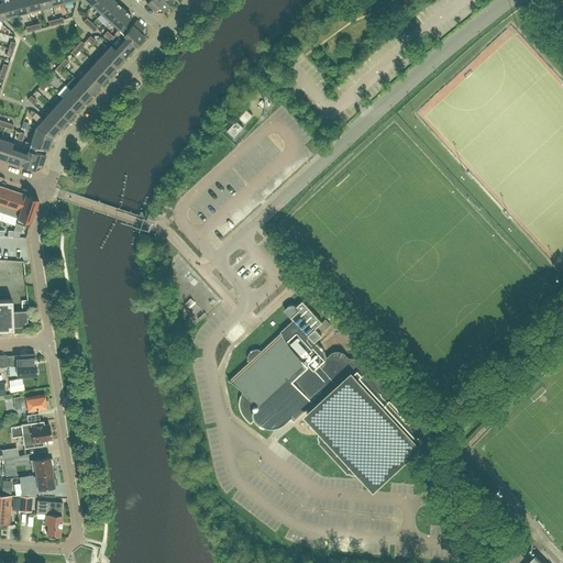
[(0,0),(4,17),(17,13),(12,0),(0,0)]
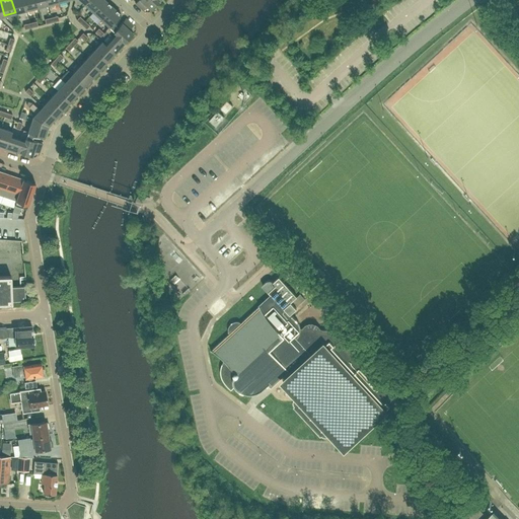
[(11,0),(15,12),(25,10),(22,0),(11,0)]
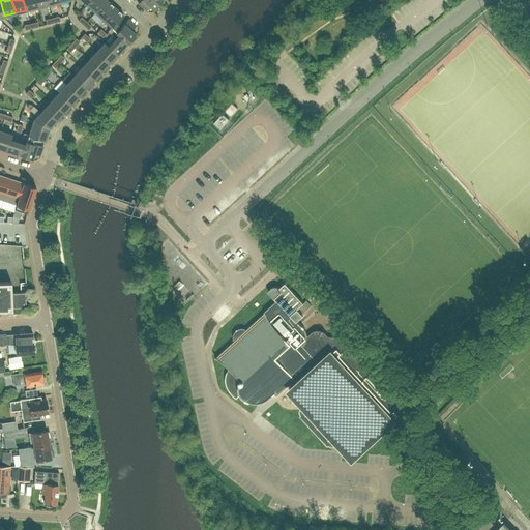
[(23,0),(26,10),(37,7),(35,0),(23,0)]
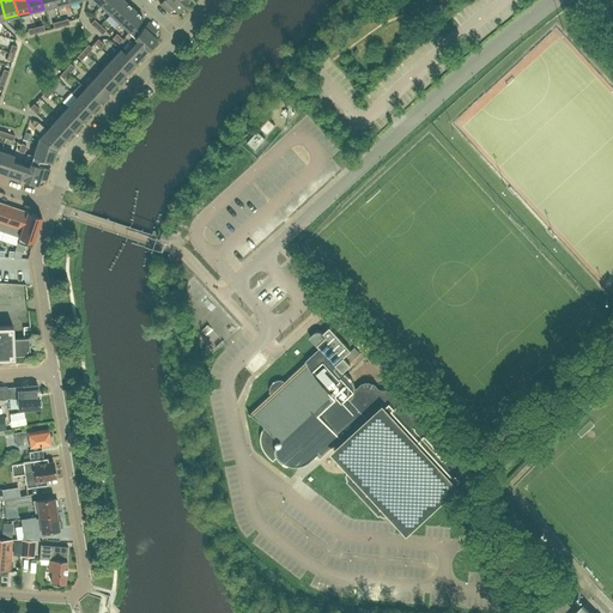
[(93,0),(128,31),(125,36),(133,43),(125,53),(120,49),(49,126),(64,139),(146,49),(147,49),(157,40),(152,35),(157,30),(147,22),(139,31),(133,26),(143,17),(135,11),(133,8),(126,2),(123,0),(93,0)]
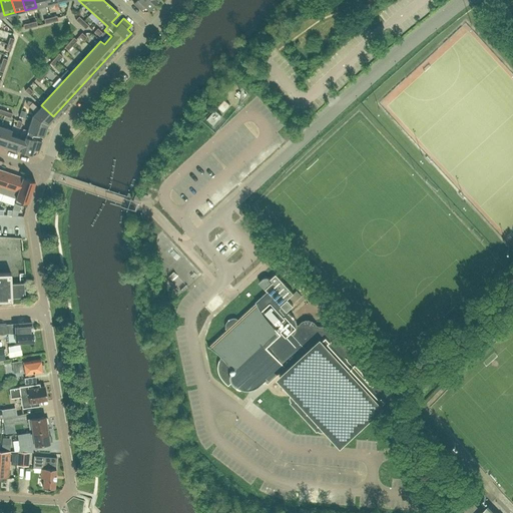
[(135,0),(133,3),(140,10),(144,6),(148,9),(156,1),(156,0),(135,0)]
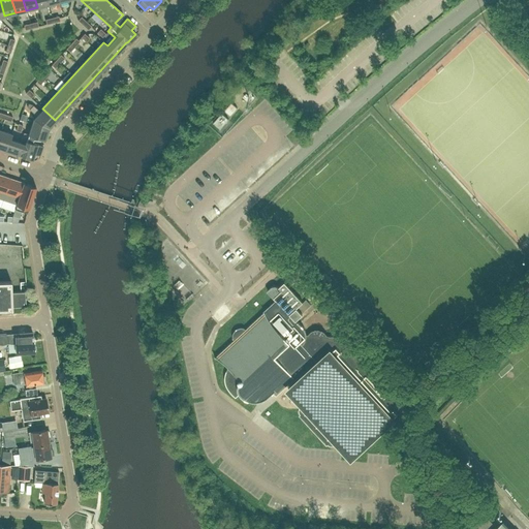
[(0,148),(2,149),(4,150),(17,154),(20,155),(21,155),(32,159),(33,154),(39,156),(42,146),(31,143),(33,136),(44,139),(49,128),(53,123),(32,104),(28,103),(27,106),(36,116),(33,119),(28,134),(23,132),(21,143),(9,138),(11,134),(0,129),(0,17),(0,16),(0,148)]
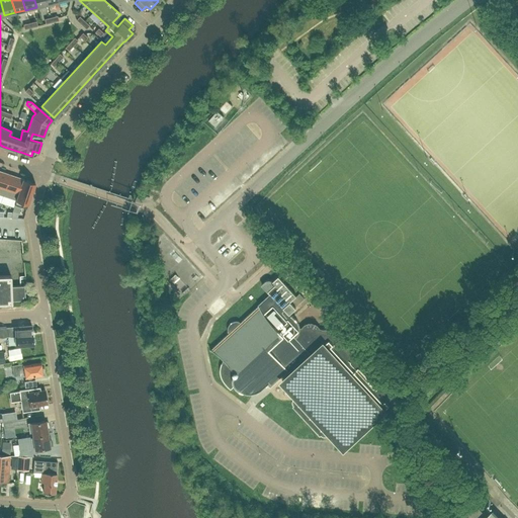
[(89,25),(79,16),(76,19),(86,29),(89,25)]
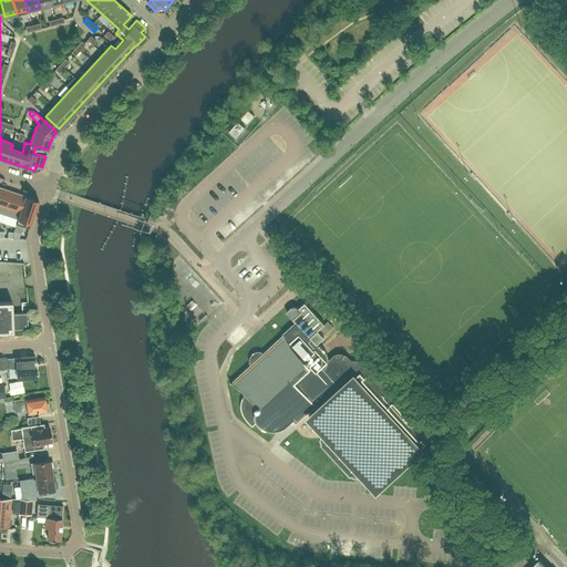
[(16,43),(10,41),(6,55),(11,57),(16,43)]
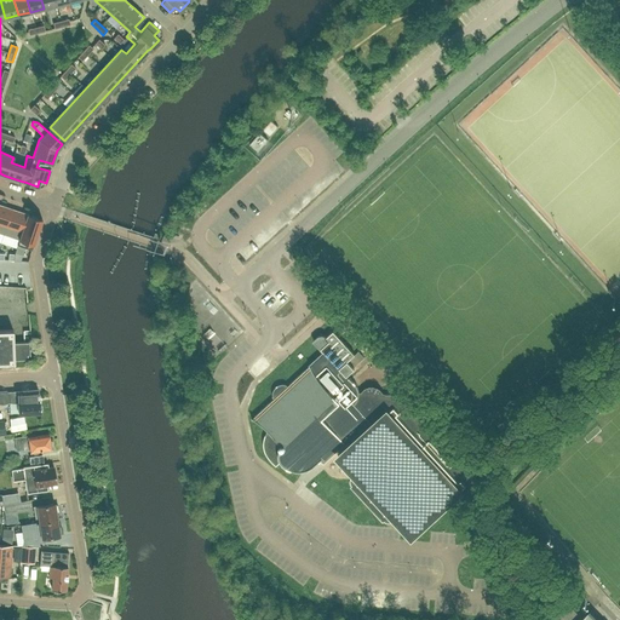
[(93,49),(89,45),(78,57),(82,61),(93,49)]
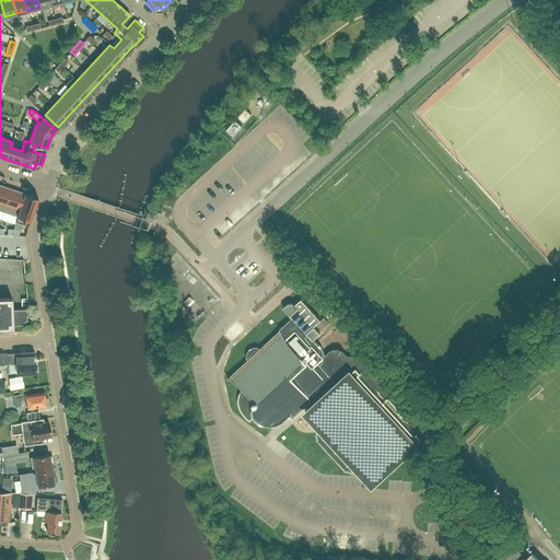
[(68,61),(63,58),(55,69),(58,72),(68,61)]
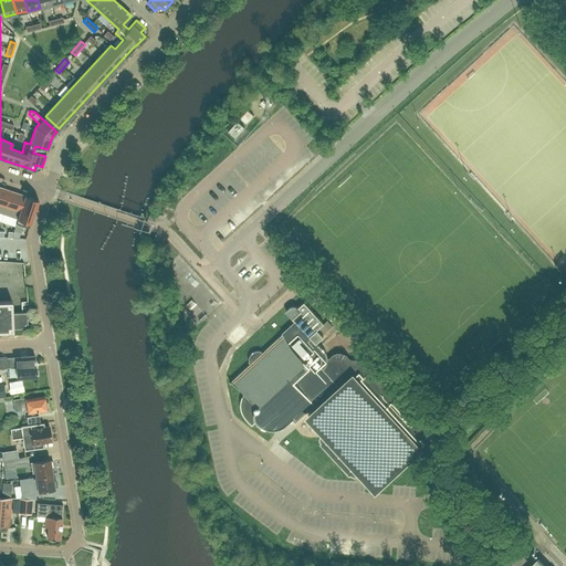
[(61,81),(52,73),(39,87),(42,91),(48,84),(53,90),(61,81)]
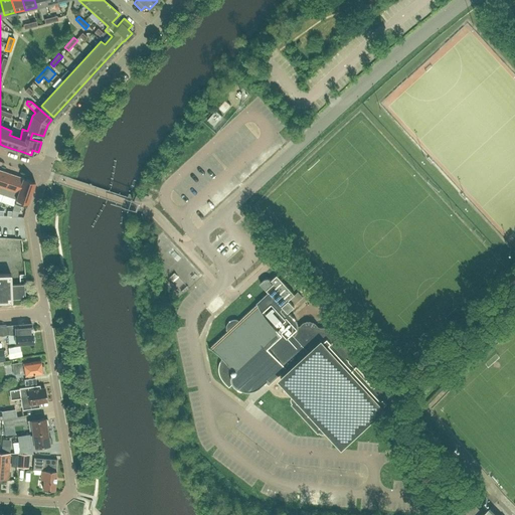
[(33,92),(28,88),(24,91),(29,96),(33,92)]
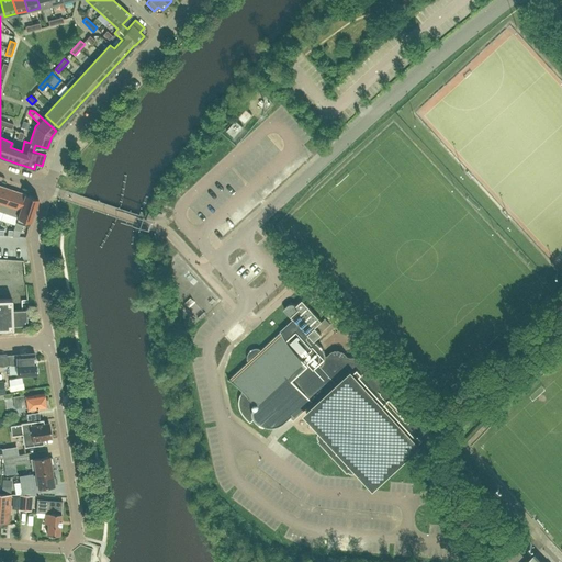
[(242,117),(248,124),(256,115),(248,109),(242,117)]
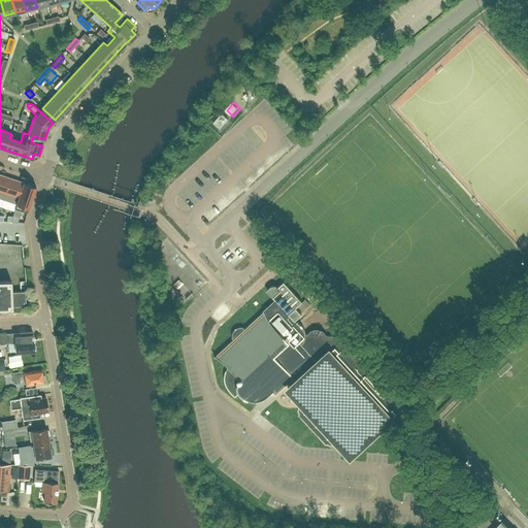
[(12,117),(0,111),(0,117),(10,121),(12,117)]
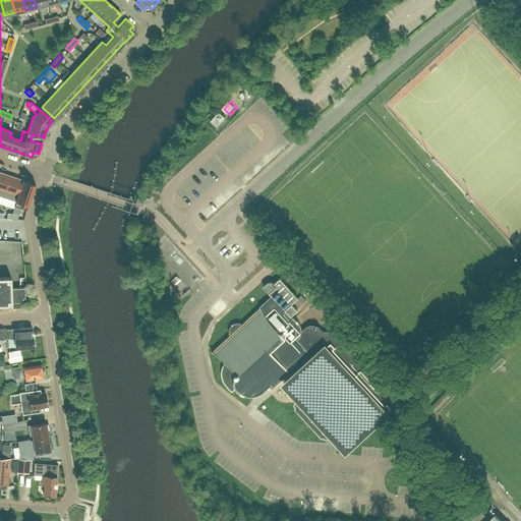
[(220,128),(228,120),(222,113),(213,121),(220,128)]
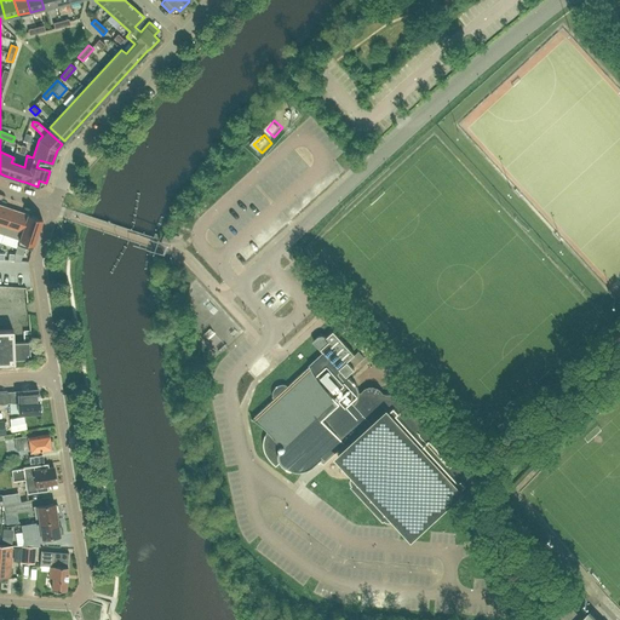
[(0,204),(0,233),(4,234),(12,208),(0,204)]
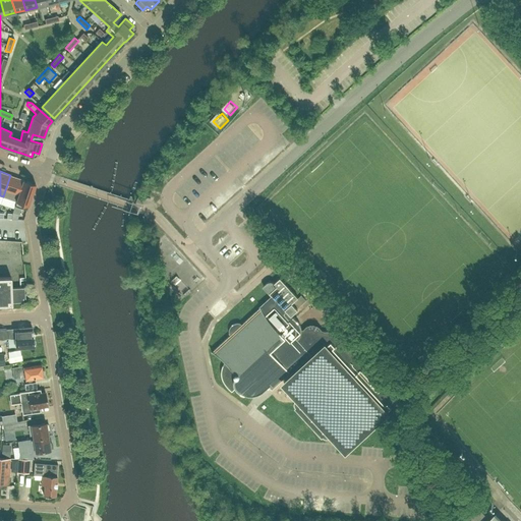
[(10,175),(3,196),(16,200),(23,180),(10,175)]
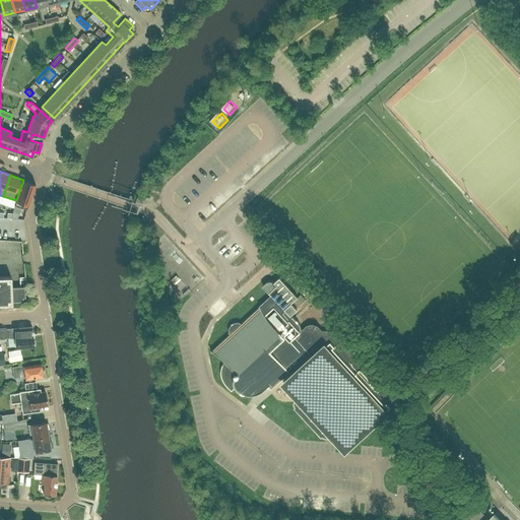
[(16,200),(14,205),(25,209),(35,183),(23,180),(16,200)]
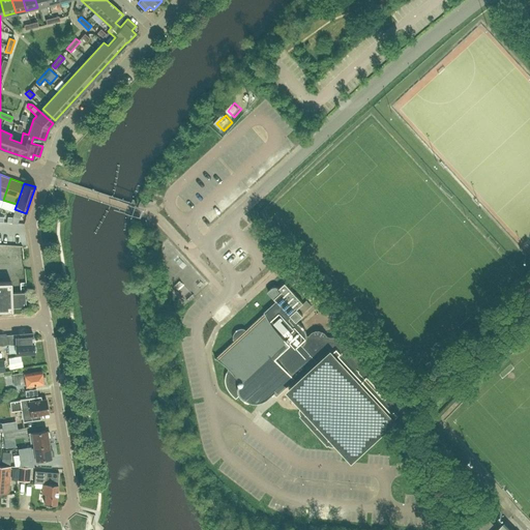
[(0,310),(10,310),(10,308),(11,308),(11,307),(11,306),(25,305),(24,292),(11,292),(10,283),(10,282),(9,282),(0,282),(0,310)]
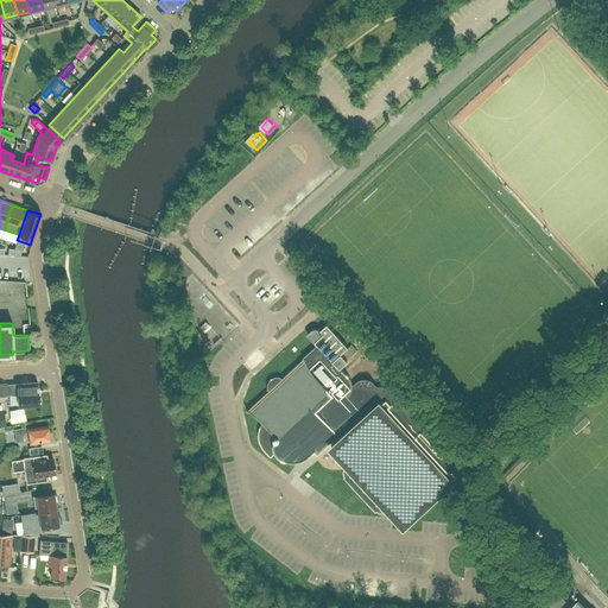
[(343,469),(343,470),(343,472),(343,473),(343,474),(343,475),(344,475),(377,511),(378,511),(378,512),(379,512),(380,512),(381,512),(382,512),(384,512),(385,511),(386,511),(386,510),(387,510),(387,508),(403,526),(450,482),(456,488),(463,480),(464,480),(464,479),(466,479),(466,477),(466,476),(466,475),(466,474),(466,473),(466,472),(466,470),(464,470),(464,469),(390,390),(390,388),(388,388),(388,387),(387,387),(386,387),(386,386),(385,386),(384,386),(382,386),(378,386),(378,387),(352,386),(352,385),(352,384),(352,382),(350,381),(350,380),(349,379),(349,378),(348,377),(348,375),(347,375),(340,368),(347,362),(340,354),(342,353),(348,347),(330,328),(323,334),(320,330),(320,329),(318,329),(317,328),(316,328),(315,328),(314,328),(314,329),(312,329),(311,330),(306,334),(317,346),(283,378),(282,378),(280,377),(279,377),(278,377),(277,377),(276,377),(274,377),(273,377),(273,378),(272,378),(271,378),(271,379),(270,379),(270,380),(268,381),(267,382),(267,384),(267,385),(267,386),(267,387),(267,388),(267,390),(268,391),(247,410),(246,409),(246,410),(252,413),(257,417),(263,422),(261,424),(260,425),(259,428),(259,430),(259,431),(258,434),(258,436),(259,438),(259,439),(259,442),(260,444),(260,445),(261,448),(263,449),(264,451),(266,453),(267,454),(268,455),(271,456),(274,453),(276,454),(277,455),(279,457),(280,458),(282,458),(284,460),(286,461),(287,461),(290,462),(292,462),(293,462),(296,462),(298,461),(299,461),(302,460),(304,460),(305,458),(306,457),(315,450),(318,453),(337,435),(341,438),(331,448),(347,464),(346,466),(344,467),(343,468),(343,469)]
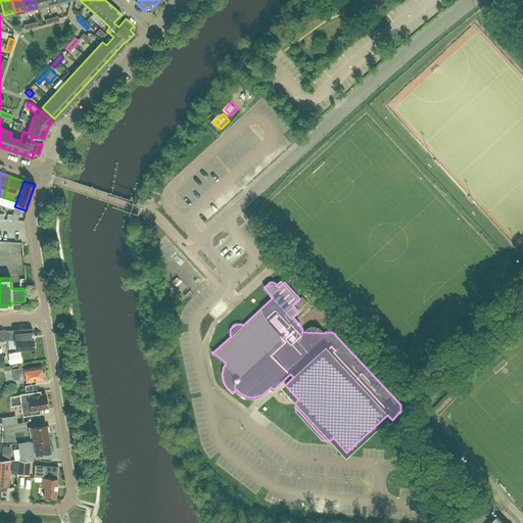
[(33,338),(32,329),(0,331),(0,339),(14,338),(15,348),(34,347),(33,338)]
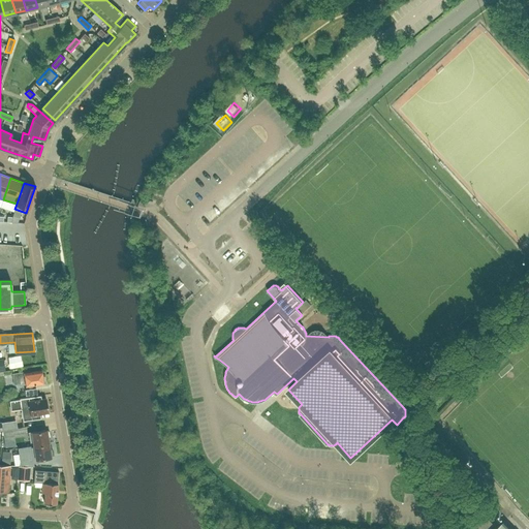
[(41,376),(40,370),(30,372),(29,371),(12,373),(13,383),(25,382),(25,385),(28,385),(29,386),(31,385),(31,384),(42,382),(42,381),(43,380),(43,376),(41,376)]
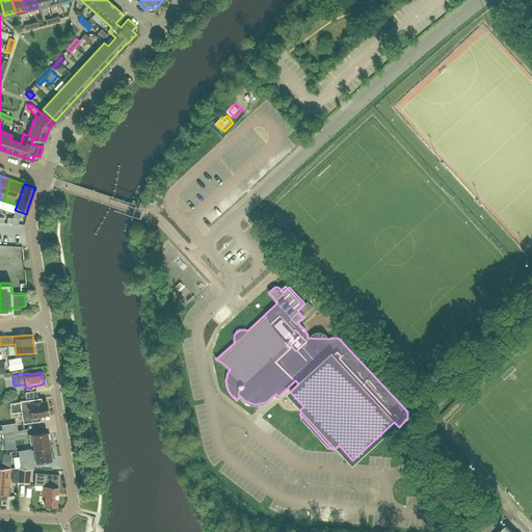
[(41,401),(41,397),(19,400),(19,401),(9,402),(10,413),(20,410),(22,423),(41,421),(40,416),(48,415),(46,400),(41,401)]
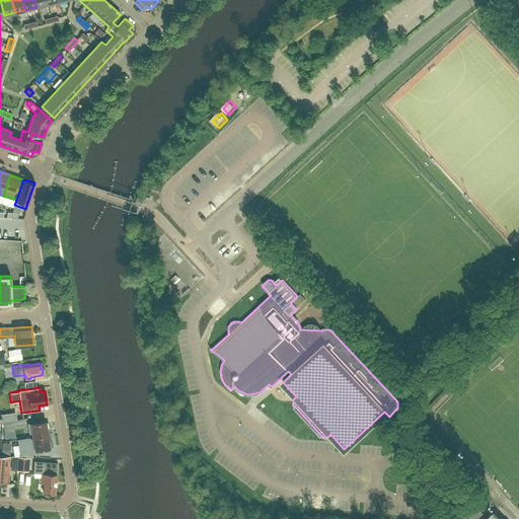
[(0,422),(1,422),(14,420),(12,412),(0,414),(0,422)]
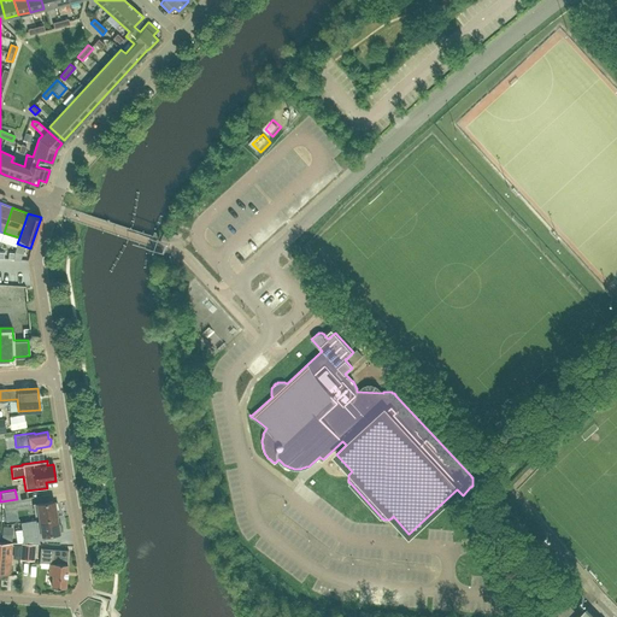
[(1,509),(30,504),(29,498),(17,499),(1,501),(1,509)]
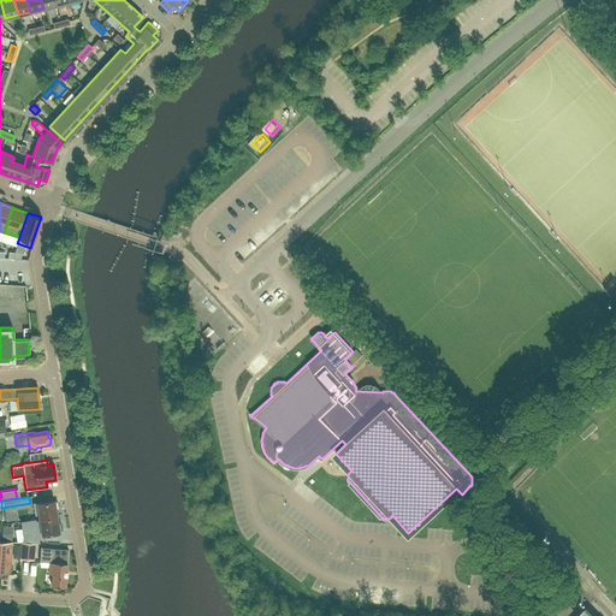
[(35,519),(57,515),(55,508),(58,507),(57,502),(54,502),(53,499),(33,503),(35,519)]
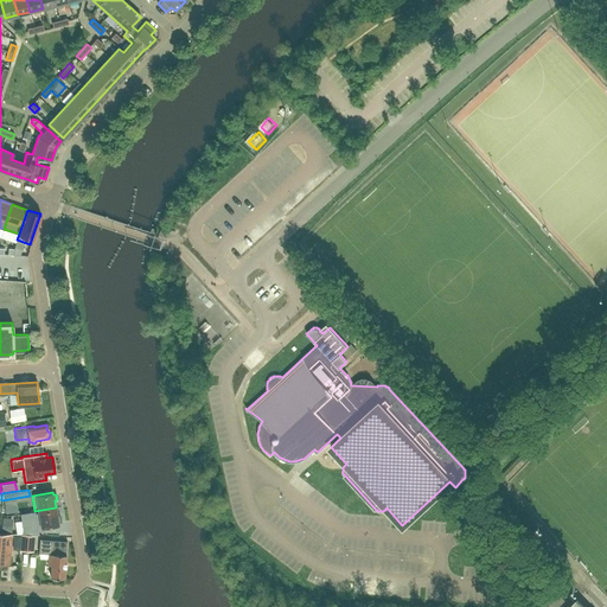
[(56,508),(34,511),(38,528),(58,524),(57,522),(61,522),(59,516),(57,516),(56,508)]
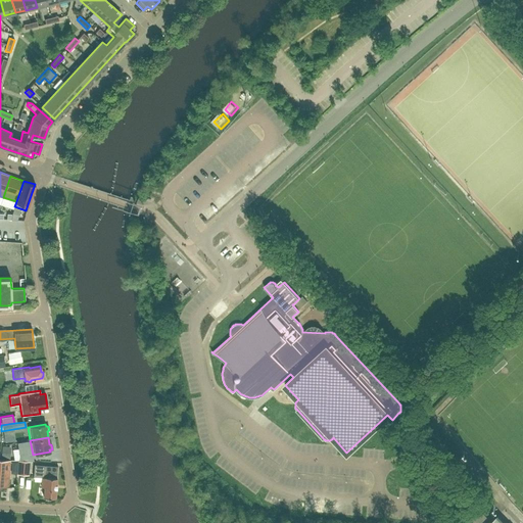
[(9,460),(0,459),(0,486),(3,487),(3,486),(7,486),(9,460)]
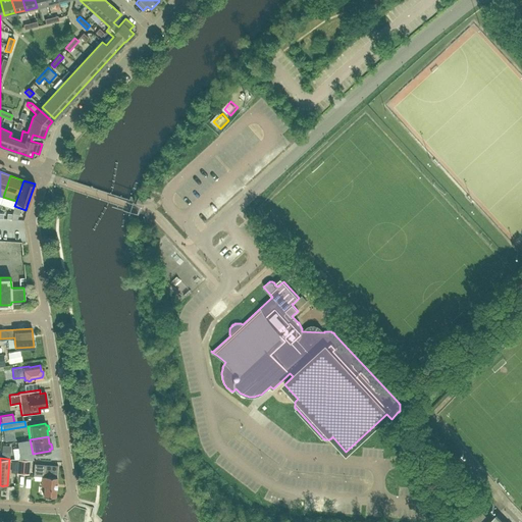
[(28,473),(29,460),(17,460),(16,473),(28,473)]
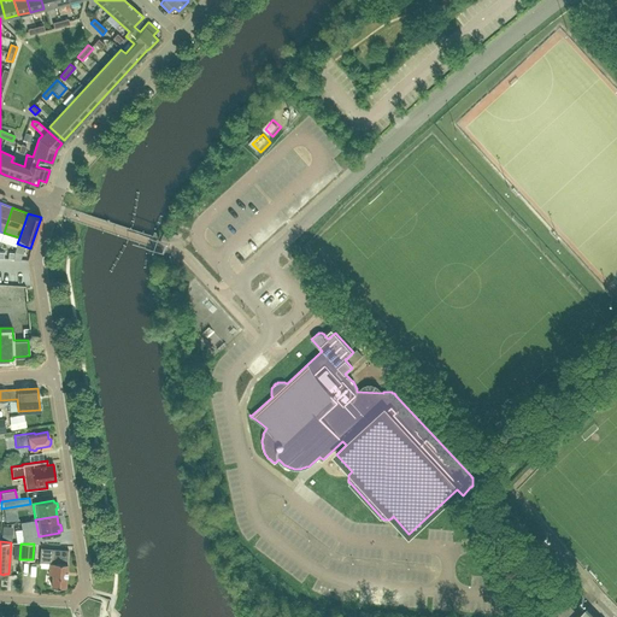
[(68,550),(40,548),(39,563),(48,563),(48,574),(52,575),(51,586),(65,587),(68,550)]
